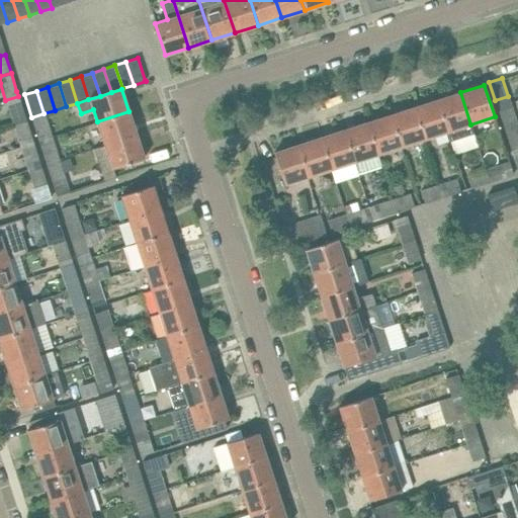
[(470,124),(460,92),(437,100),(447,132),(470,124)]
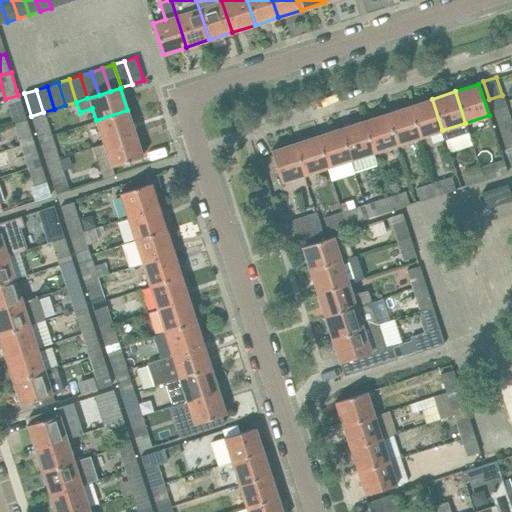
[(12,122),(25,118),(18,95),(5,99),(12,122)]
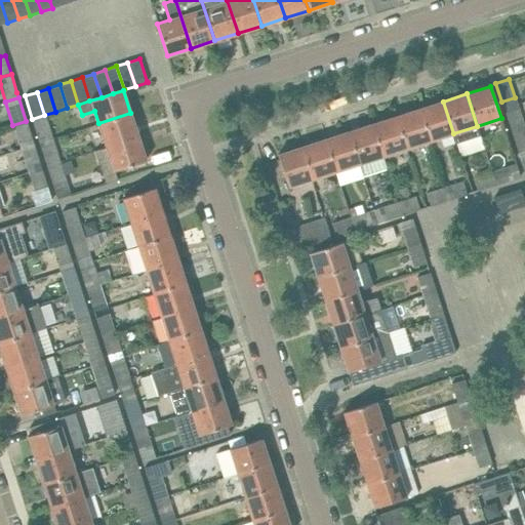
[(453,133),(443,102),(419,109),(430,142),(453,133)]
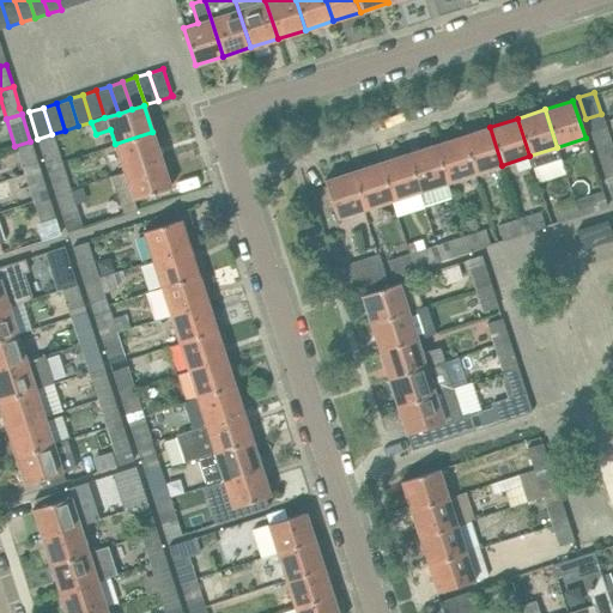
[(502,165),(490,127),(462,137),(474,174),(502,165)]
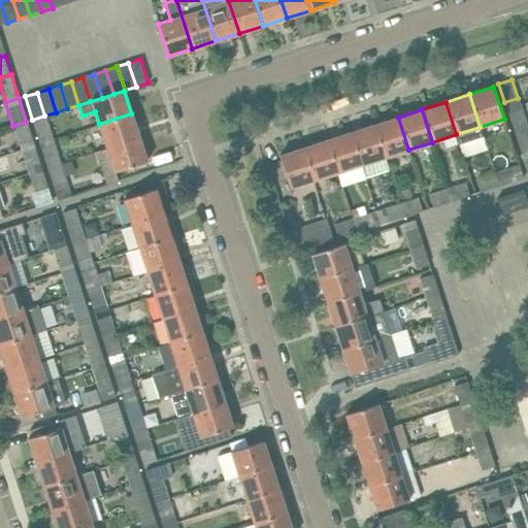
[(515,132),(527,128),(521,109),(508,113),(515,132)]
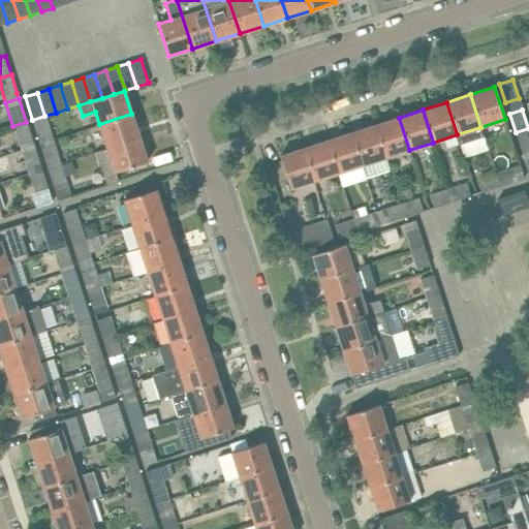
[(139,137),(131,114),(99,124),(106,148),(139,137)]
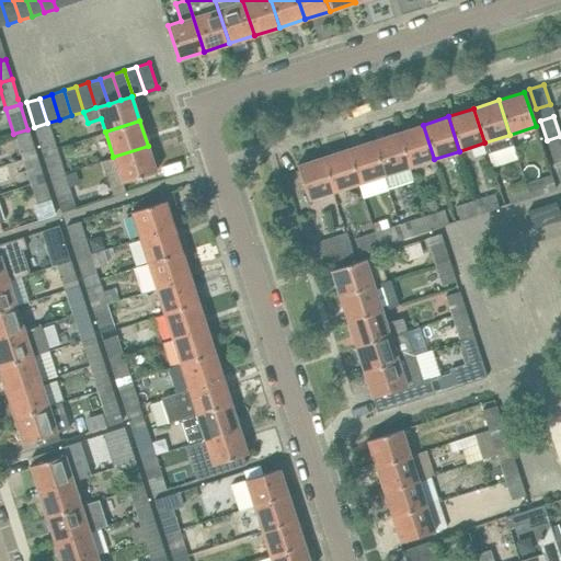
[(47,123),(34,127),(41,148),(54,144),(47,123)]
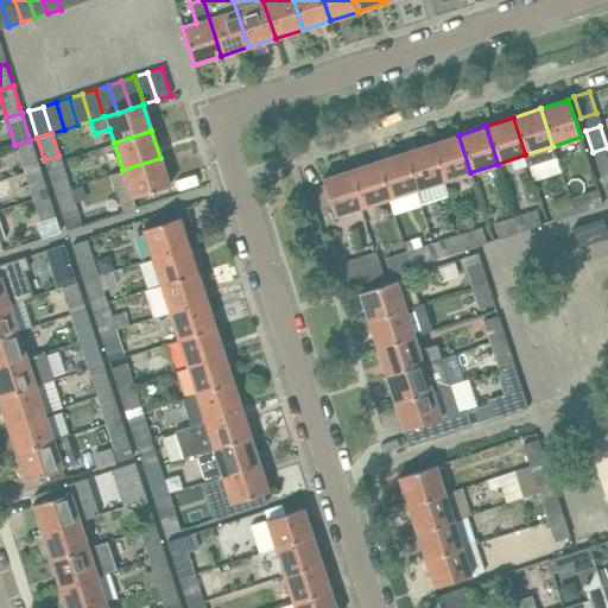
[(470,172),(458,135),(431,144),(443,181),(470,172)]
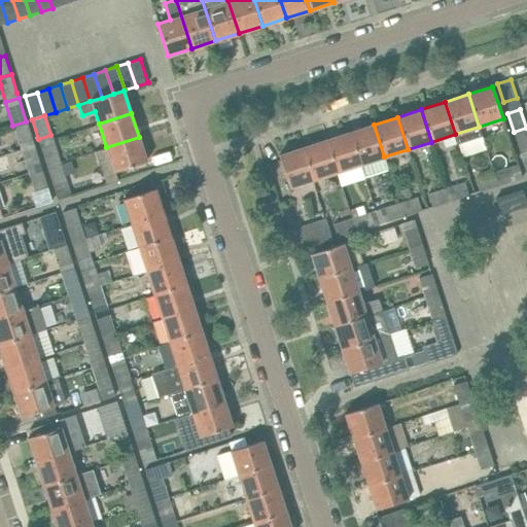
[(21,149),(34,145),(26,121),(12,126),(21,149)]
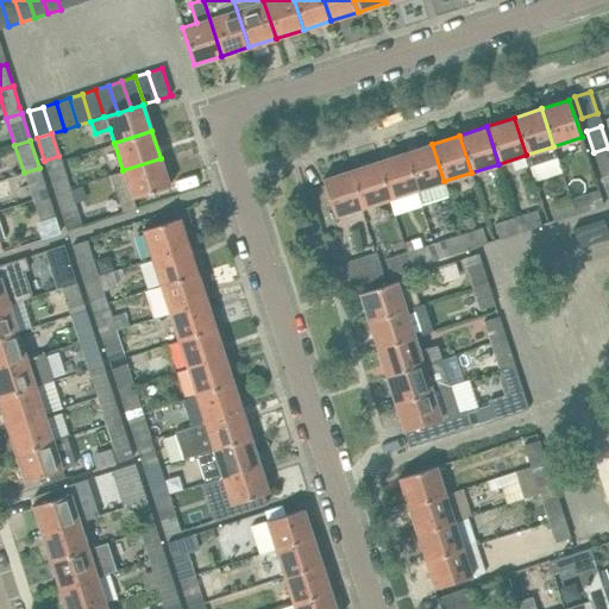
[(444,181),(432,144),(405,154),(416,190),(444,181)]
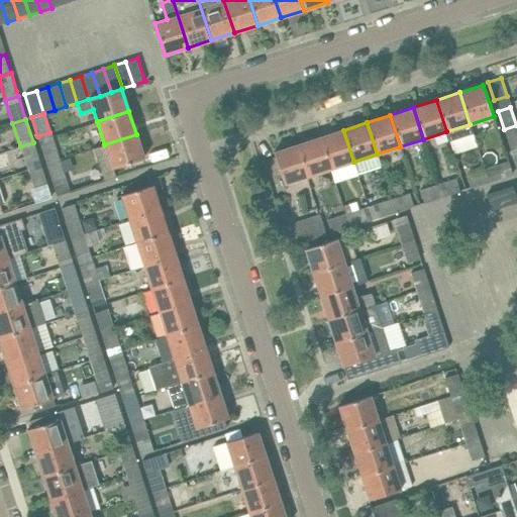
[(516,127),(516,125),(504,129),(509,146),(516,143),(516,127)]
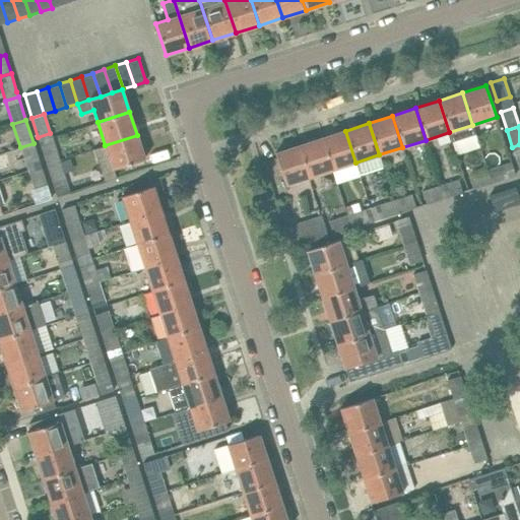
[(355,163),(345,131),(322,138),(332,170),(355,163)]
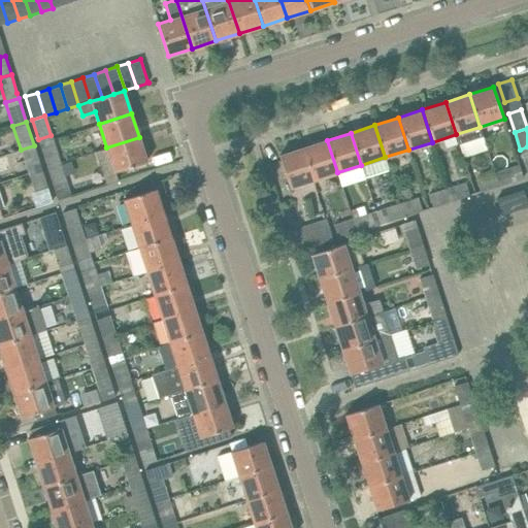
[(463,156),(487,150),(484,136),(460,142),(463,156)]
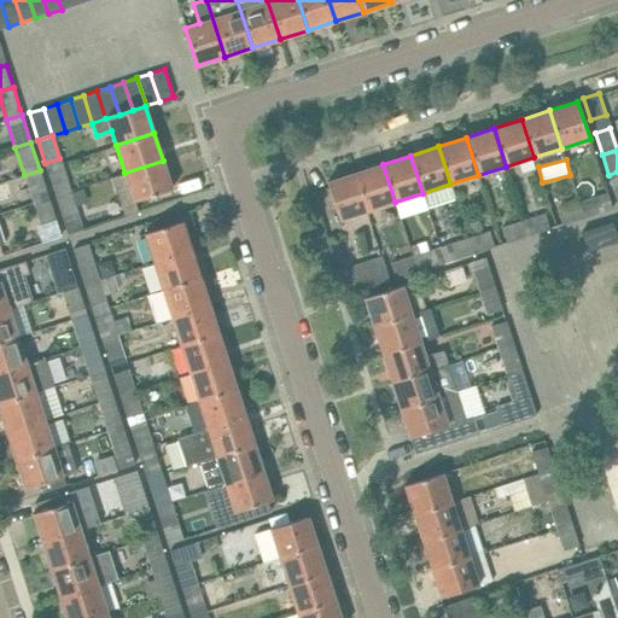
[(163,161),(124,173),(111,176),(115,190),(116,190),(124,215),(136,210),(134,202),(172,190),(163,161)]
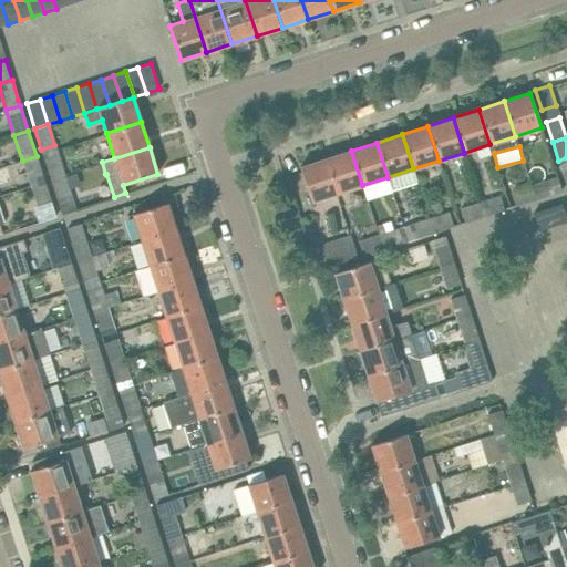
[(51,179),(64,175),(57,150),(42,154),(51,179)]
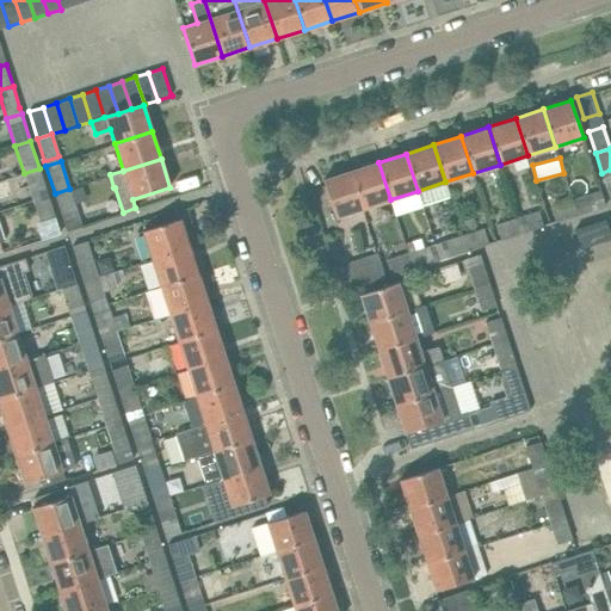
[(390,199),(378,162),(351,172),(363,209),(390,199)]
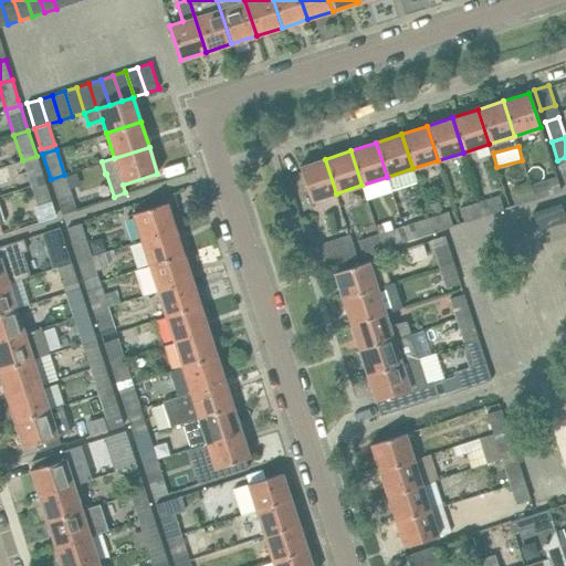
[(30,186),(44,181),(37,156),(22,160),(30,186)]
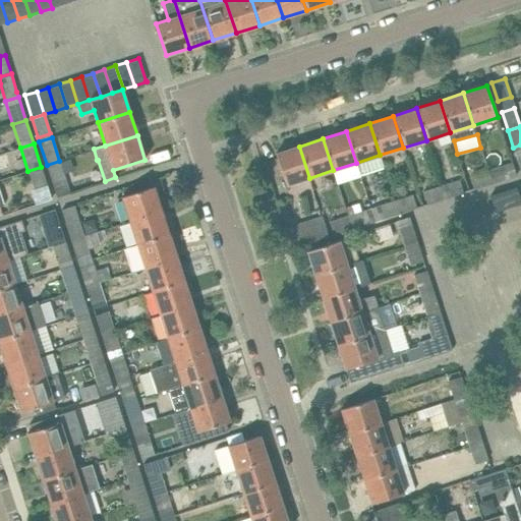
[(299,147),(275,154),(286,185),(309,178),(299,147)]
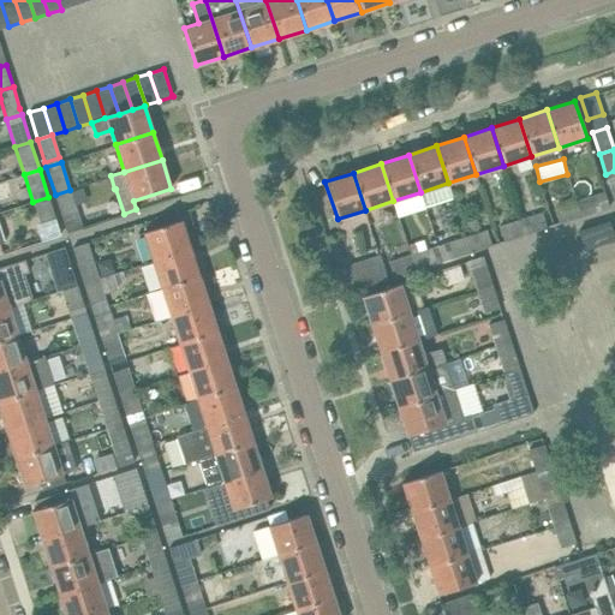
[(55,195),(57,201),(65,224),(79,219),(70,190),(55,195)]
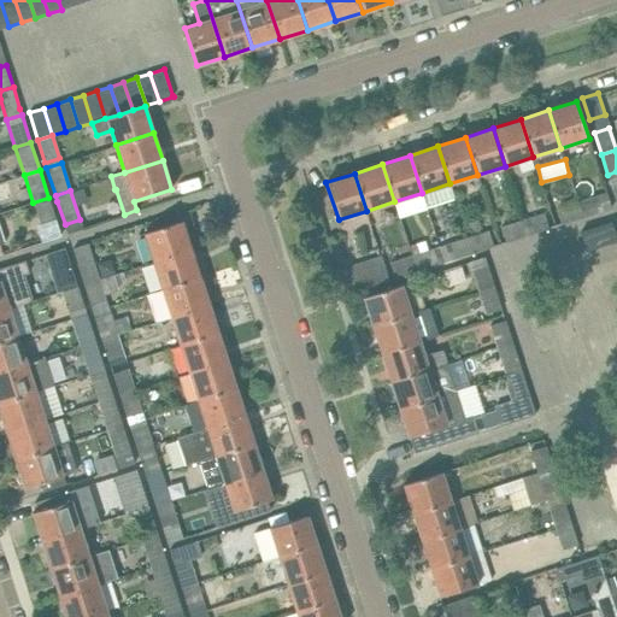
[(582,217),(611,207),(606,193),(577,203),(582,217)]
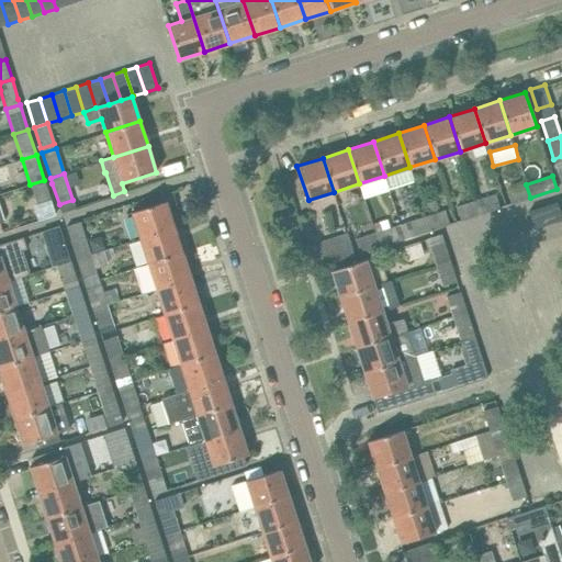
[(44,180),(30,184),(36,204),(49,200),(44,180)]
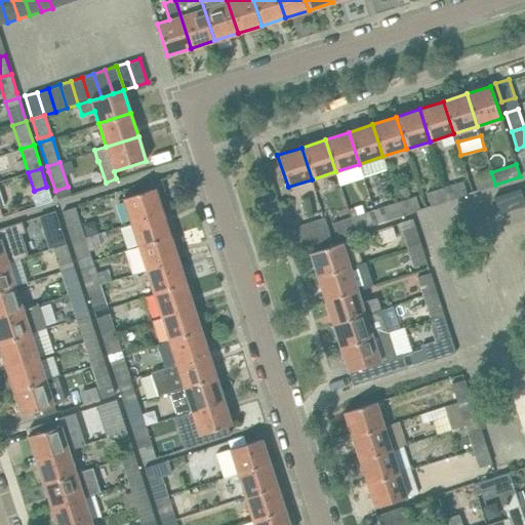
[(495,185),(491,172),(474,178),(478,191),(495,185)]
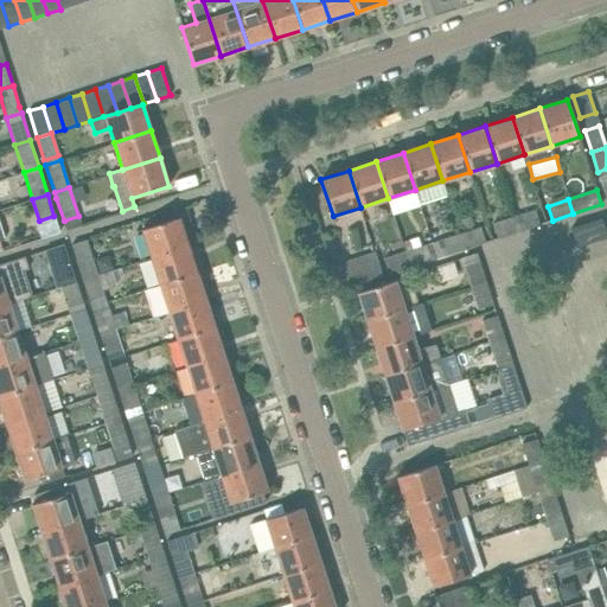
[(518,231),(540,224),(535,210),(515,217),(518,231)]
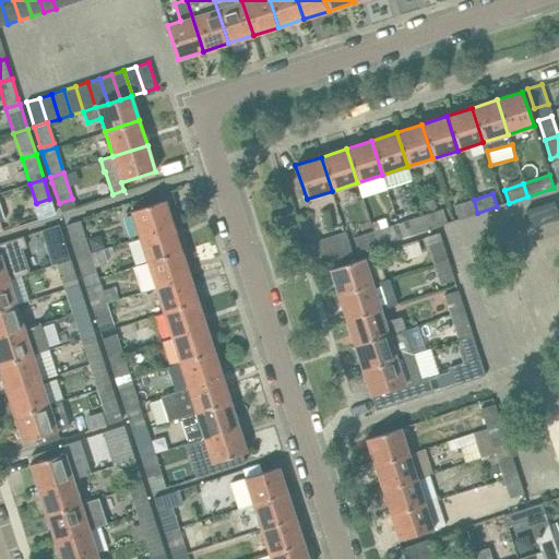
[(173,226),(165,200),(130,212),(139,237),(173,226)]
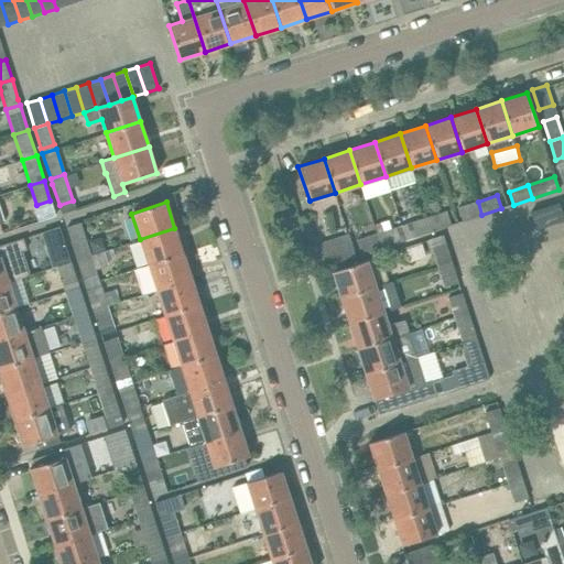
[(481,215),(478,202),(458,207),(462,221),(481,215)]
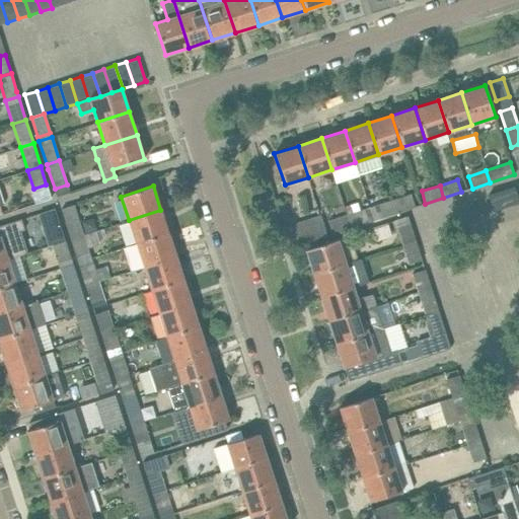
[(514,187),(488,195),(493,210),(518,202),(514,187)]
